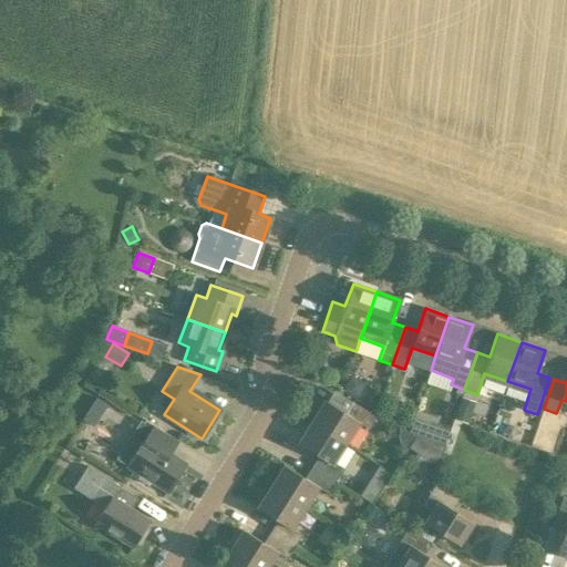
[(470,421),(475,401),(453,394),(447,414),(470,421)]
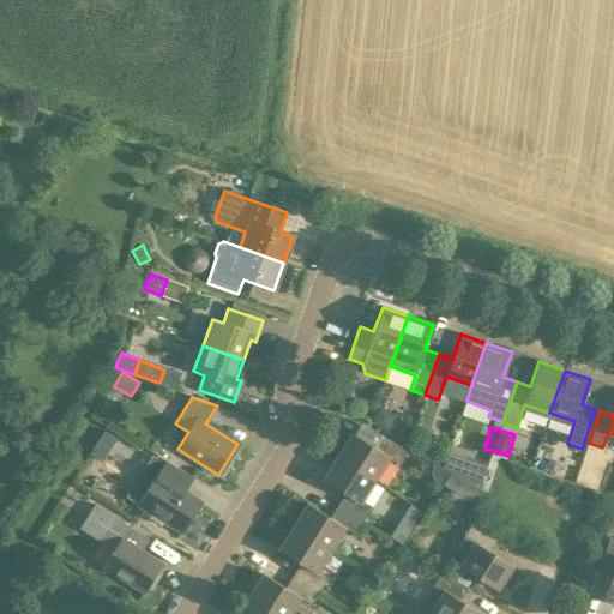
[(95,443),(108,451),(115,439),(103,431),(95,443)]
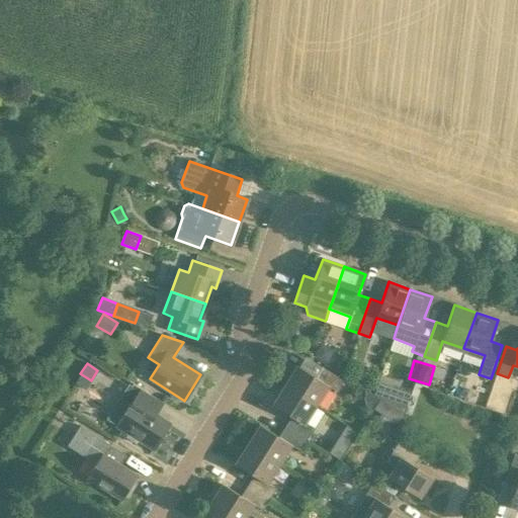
[(328,386),(336,392),(343,381),(322,367),(315,378),(296,366),(284,385),(316,406),(328,386)]
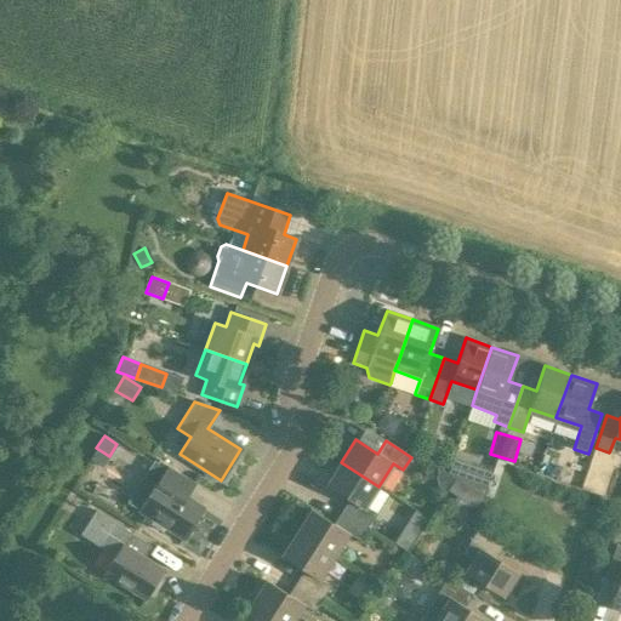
[(183,539),(203,508),(175,490),(183,476),(144,451),(140,460),(153,468),(147,479),(155,485),(140,511),(153,519),(151,524),(164,531),(166,528),(183,539)]
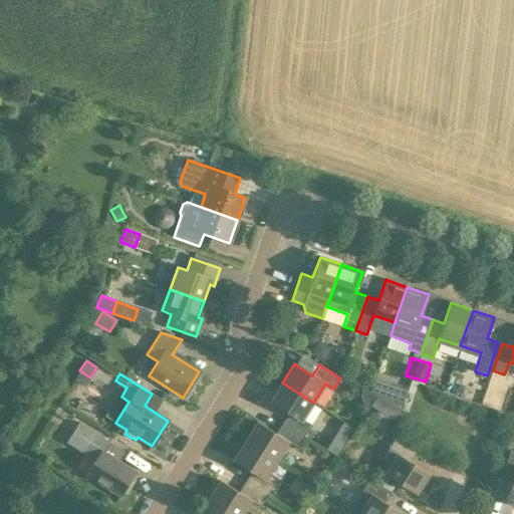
[(397,418),(408,388),(373,375),(362,406),(397,418)]
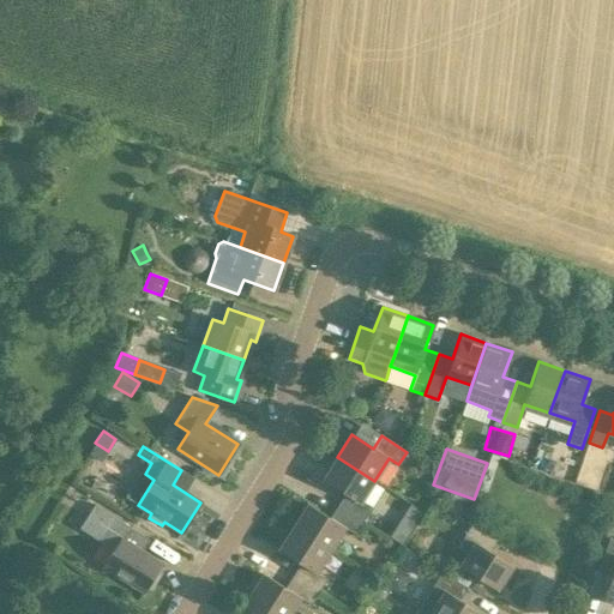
[(344,494),(337,506),(350,515),(362,522),(363,521),(373,527),(379,530),(386,519),(371,510),(360,504),(374,481),(337,457),(323,480),(344,494)]
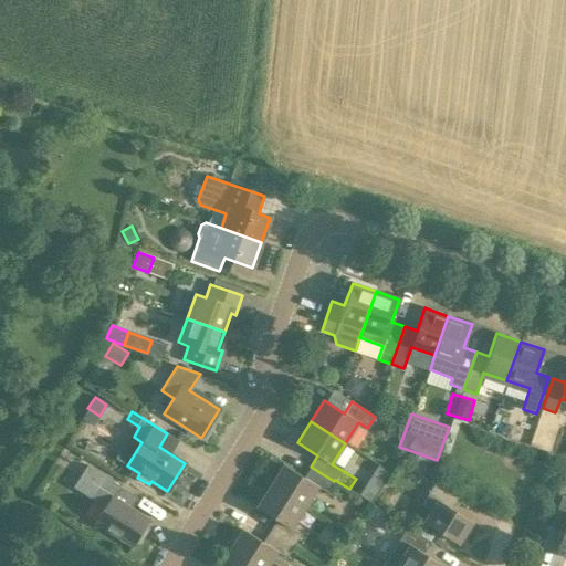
[(317,486),(327,493),(334,481),(311,467),(304,478),(283,464),(270,485),(304,507),(317,486)]
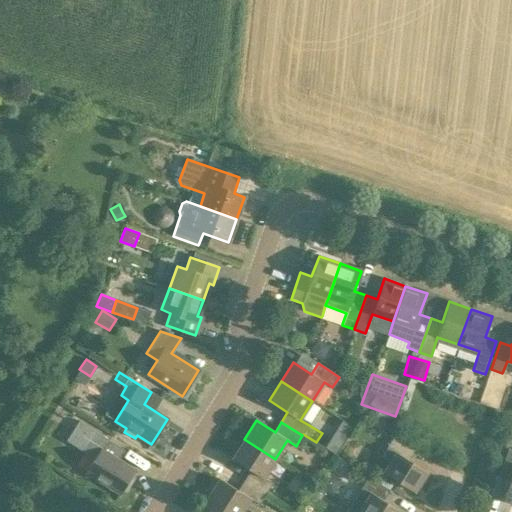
[(122,489),(126,491),(135,478),(131,476),(134,471),(112,457),(119,447),(93,430),(79,421),(66,441),(81,450),(94,459),(86,472),(120,494),(122,489)]
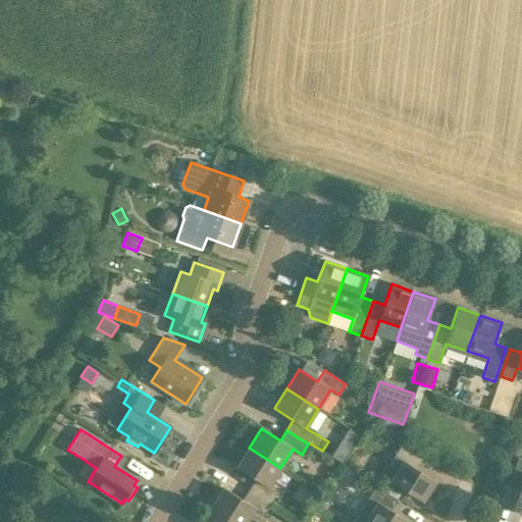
[(329,458),(342,465),(349,453),(336,446),(329,458)]
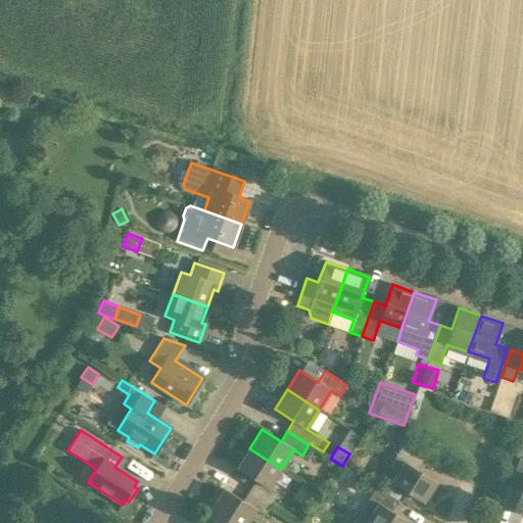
[(423,503),(436,482),(417,470),(424,460),(401,446),(389,466),(397,472),(391,482),(423,503)]
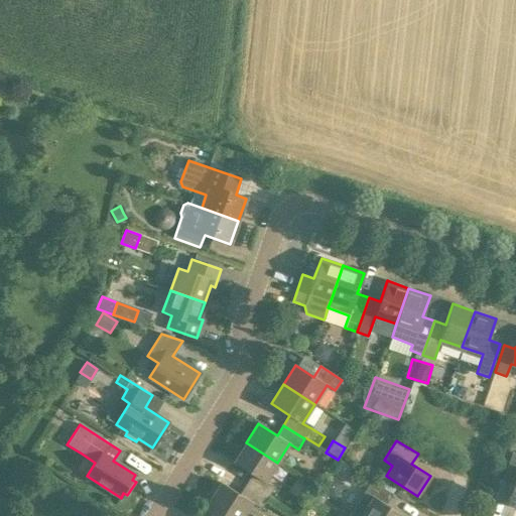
[(274,487),(265,482),(277,463),(246,442),(234,462),(252,474),(246,484),(267,498),(274,487)]
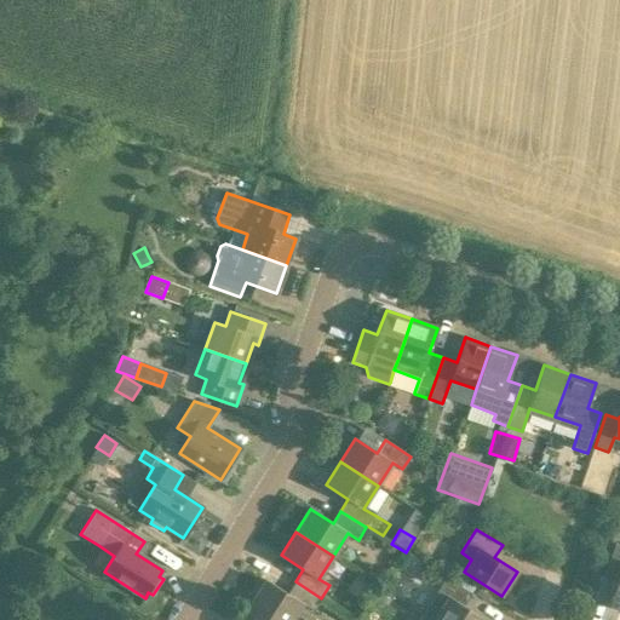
[(603,575),(618,580),(609,606),(619,609),(619,545),(615,544),(603,575)]
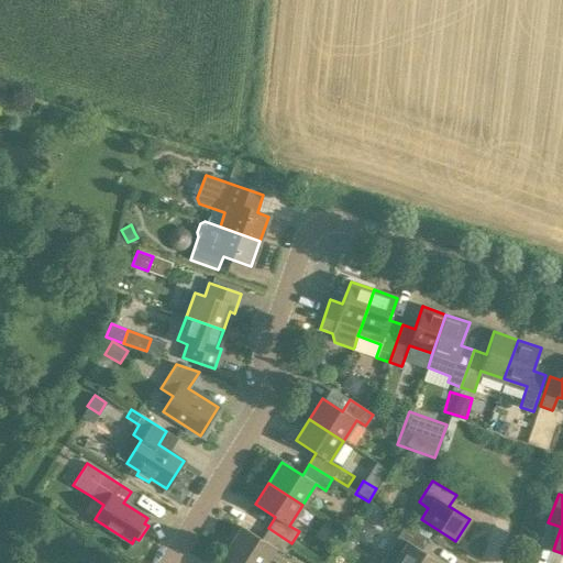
[(433,531),(418,521),(414,528),(429,538),(433,531)]
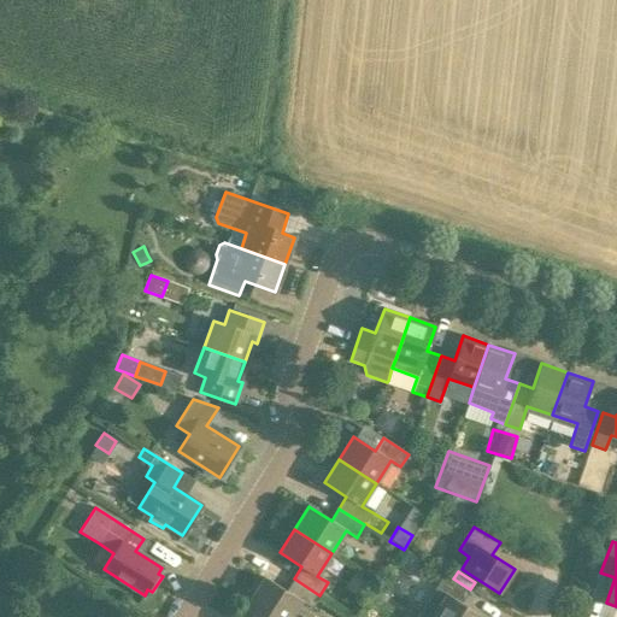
[(444,575),(421,610),(432,616),(482,616),(462,604),(469,591),(444,575)]
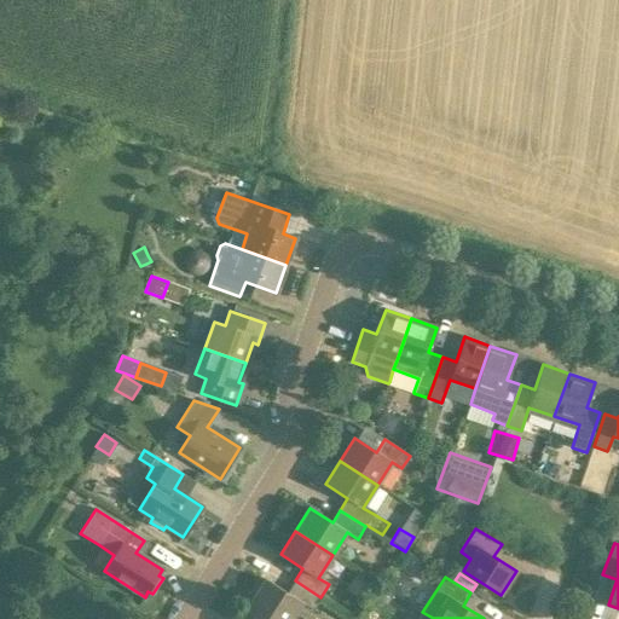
[(291,618),(302,603),(313,609),(320,597),(295,580),(288,594),(265,579),(250,602),(277,618),(291,618)]
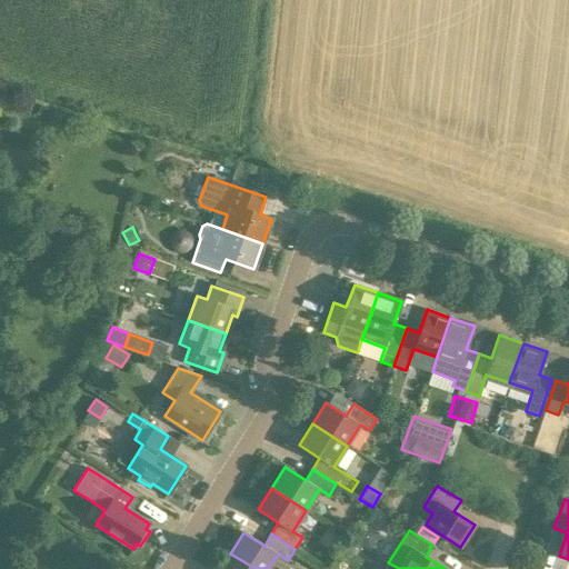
[(351,555),(358,542),(353,539),(351,538),(343,550),(351,555)]
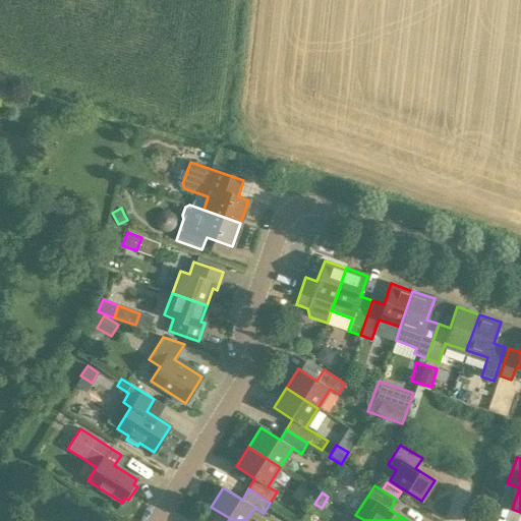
[(233,520),(211,507),(200,520),(233,520)]
